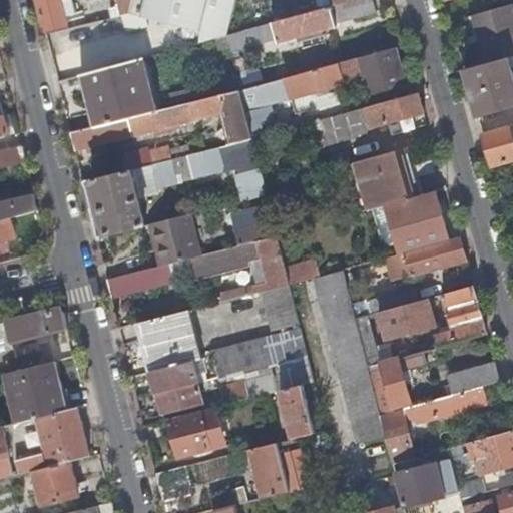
[(38,0),(46,32),(68,27),(64,7),(73,4),(72,0),(38,0)]
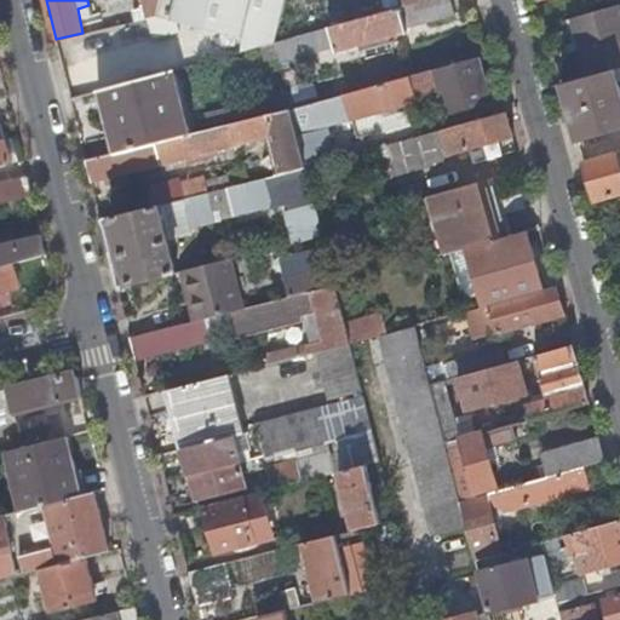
[(158,15),(160,0),(145,0),(149,17),(158,15)]
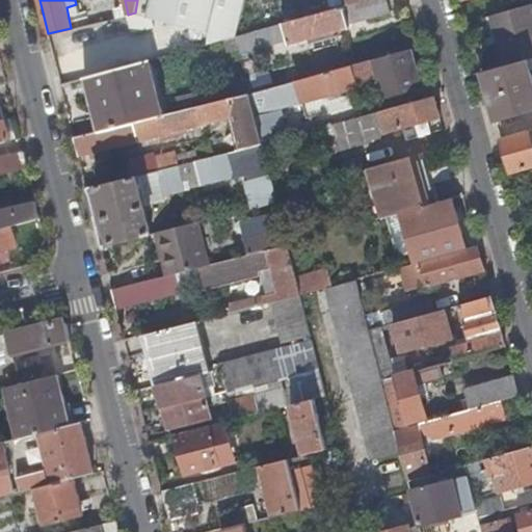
[(137,0),(135,12),(139,14),(186,25),(210,30),(217,0),(137,0)]
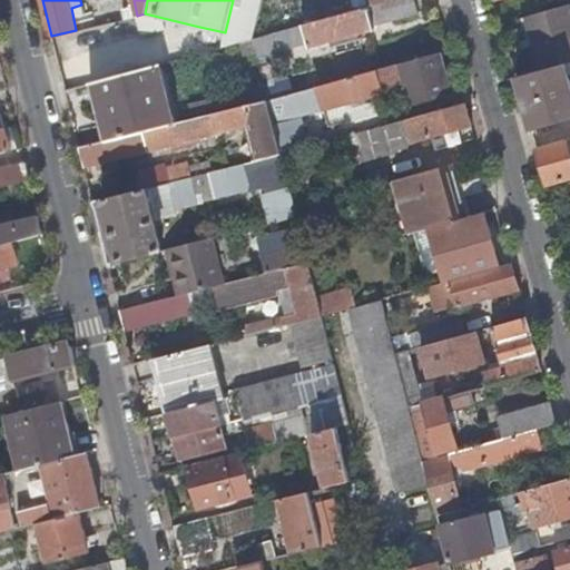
[(262,0),(233,0),(225,32),(253,39),(262,0)]
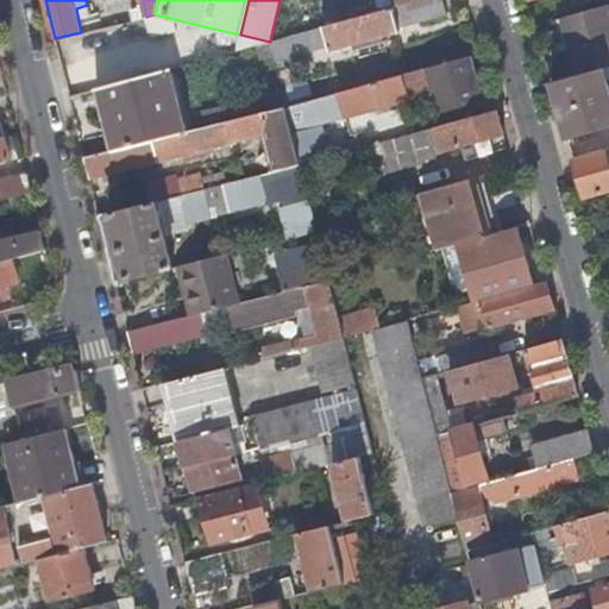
[(343,22),(270,42),(274,60),(330,45),(331,50),(376,37),(383,36),(400,31),(397,25),(397,22),(410,18),(413,22),(444,12),(439,0),(419,0),(418,0),(397,6),(343,22)]
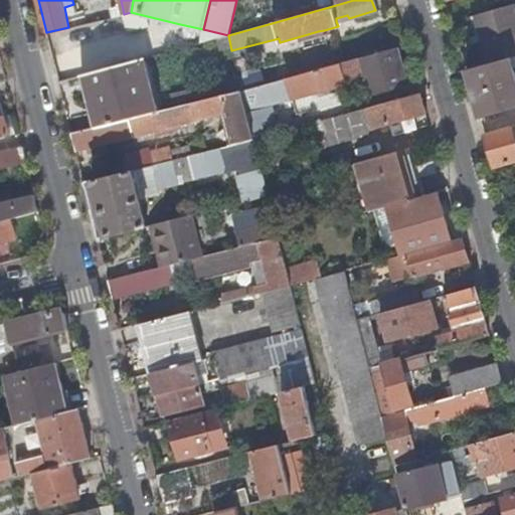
[(285,0),(290,18),(336,5),(335,0),(285,0)]
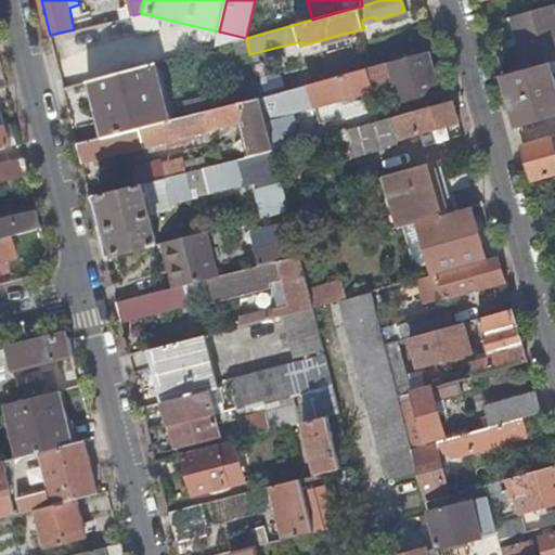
[(554,14),(553,5),(511,17),(526,69),(554,61),(554,14)]
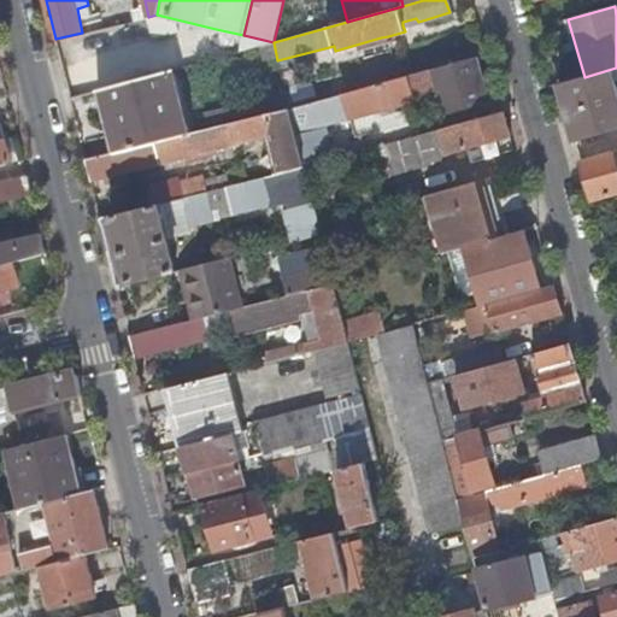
[(148,17),(56,40),(59,52),(147,30),(148,36),(166,31),(162,16),(157,15),(148,17)]
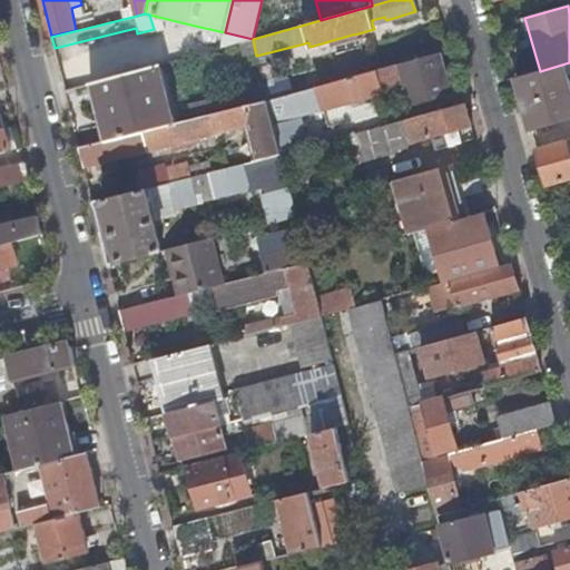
[(253,39),(225,32),(199,27),(192,57),(253,39)]
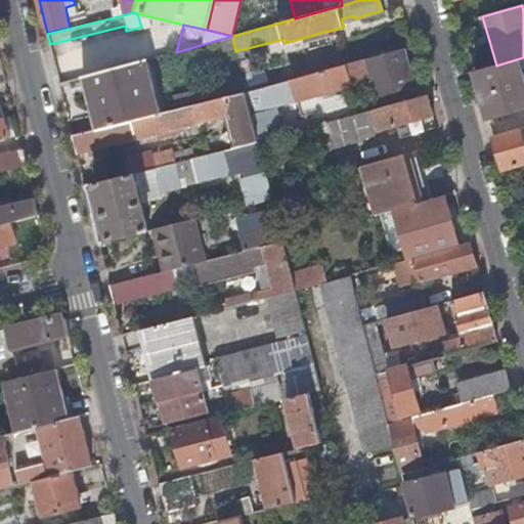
[(405,48),(369,58),(381,97),(417,87),(405,48)]
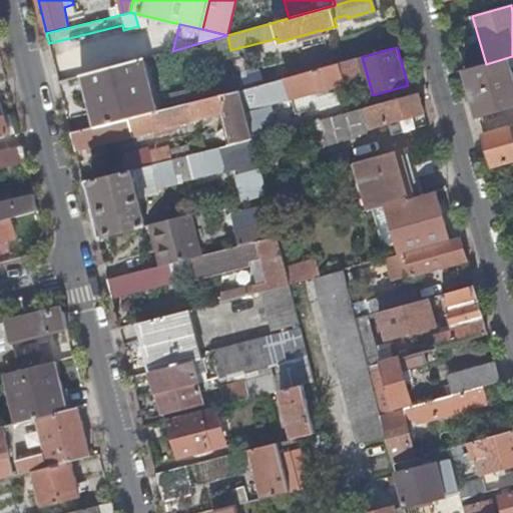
[(512,56),(486,64),(465,70),(478,119),(512,108),(512,74),(511,66),(512,65),(512,56)]
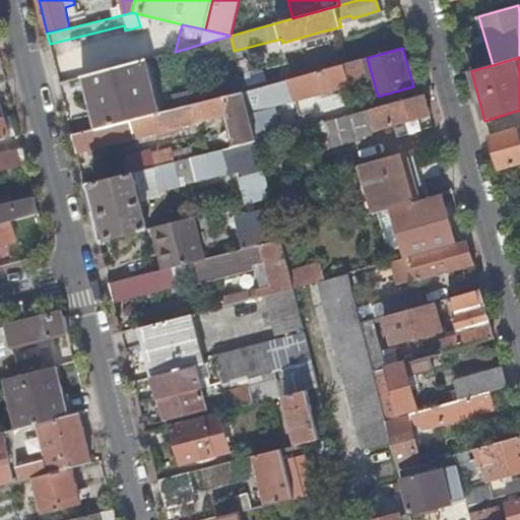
[(143,60),(88,74),(102,127),(157,113),(143,60)]
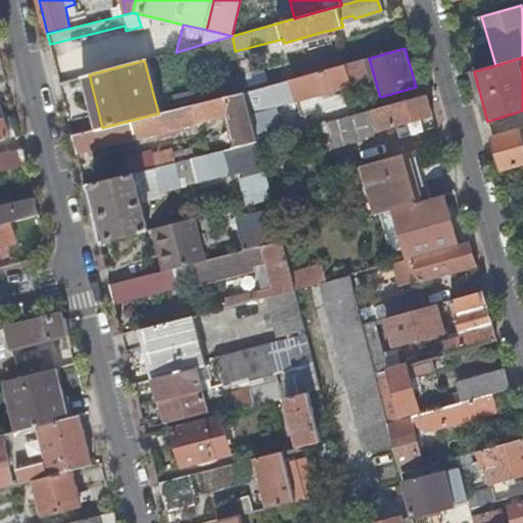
[(362,60),(347,64),(350,76),(365,73),(362,60)]
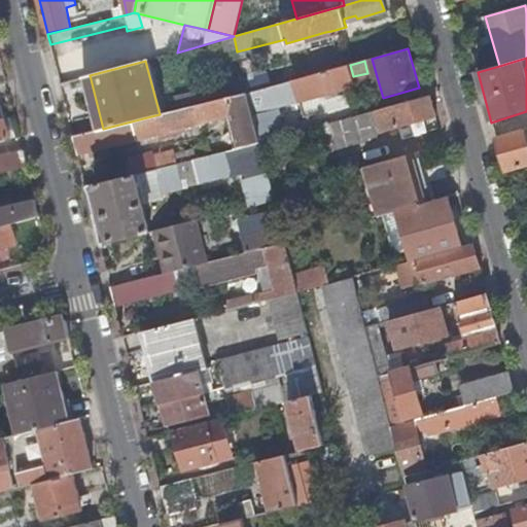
[(247,94),(259,142),(285,135),(279,107),(355,85),(353,76),(350,65),(272,86),(247,94)]
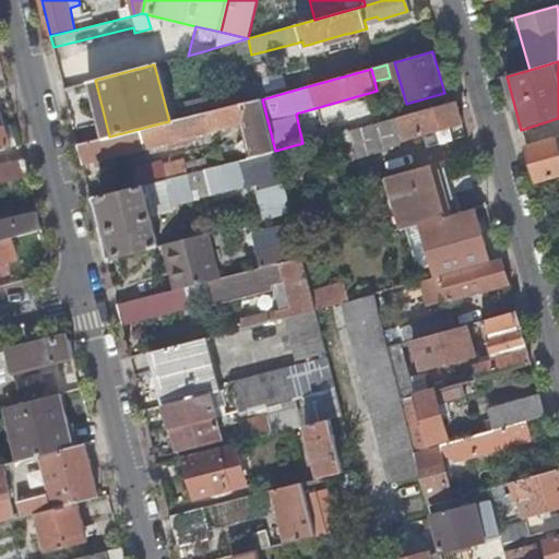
[(259,83),(259,85),(262,99),(288,92),(284,76),(259,83)]
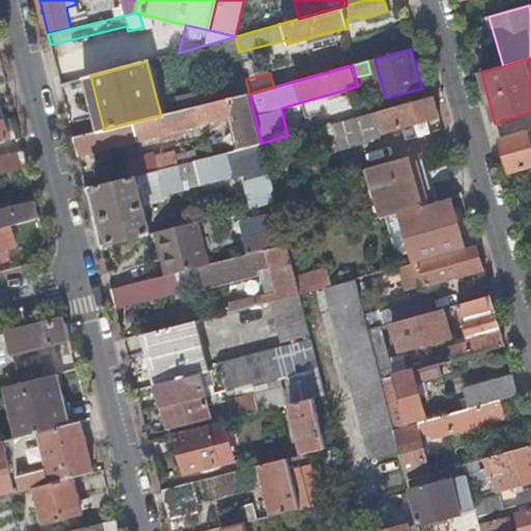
[(175,99),(178,111),(230,99),(249,94),(246,81),(175,99)]
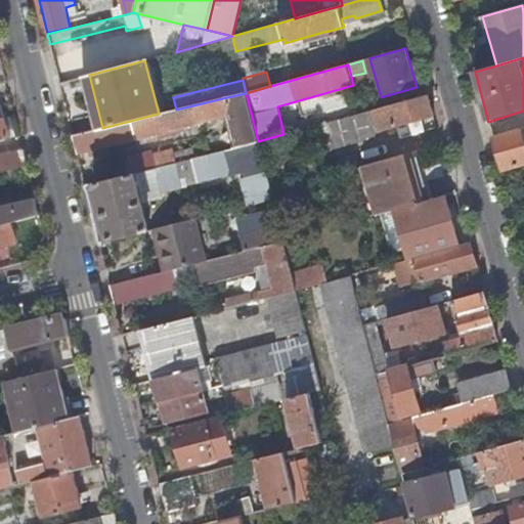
[(228,103),(248,99),(246,93),(227,97),(228,103)]
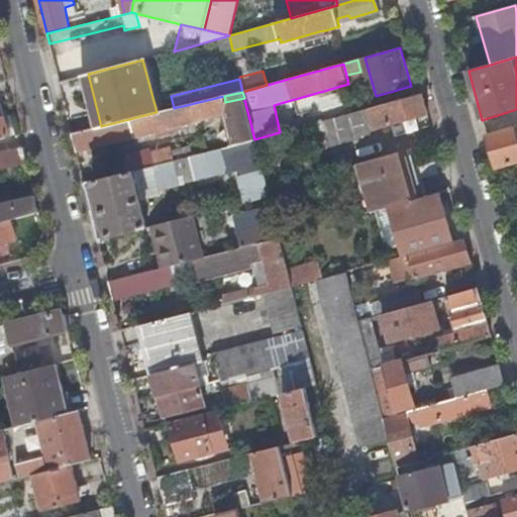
[(423,94),(370,108),(370,110),(319,123),(325,147),(370,135),(368,130),(428,113),(423,94)]
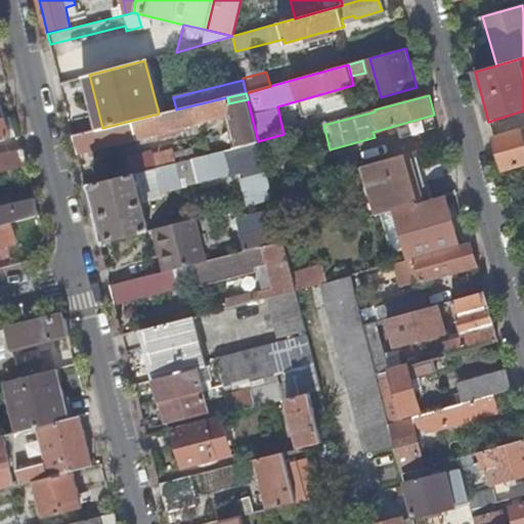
[(102,128),(73,135),(77,153),(93,148),(94,154),(110,150),(108,144),(145,135),(146,141),(173,135),(171,128),(229,114),(236,147),(256,142),(248,99),(228,103),(227,97),(176,110),(159,114),(102,128)]
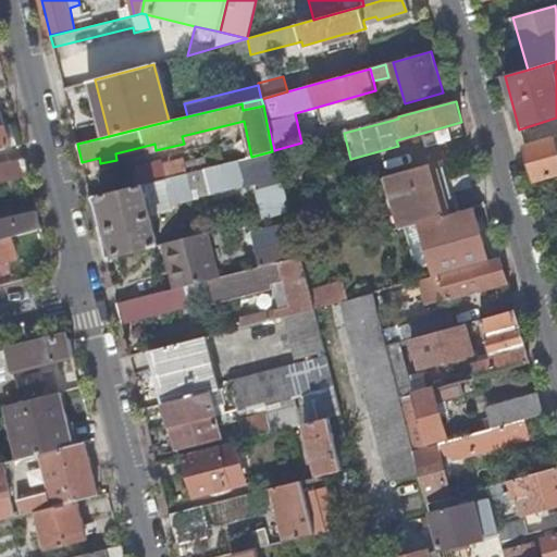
[(3,126),(0,126),(0,150),(10,148),(3,126)]
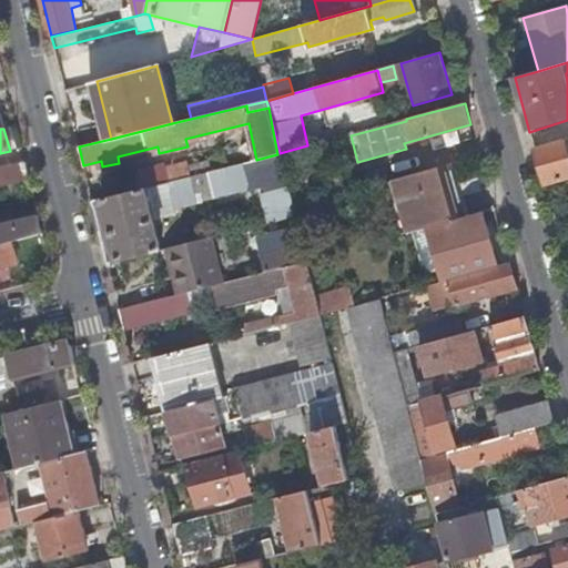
[(567,135),(534,145),(545,183),(567,176),(567,135)]
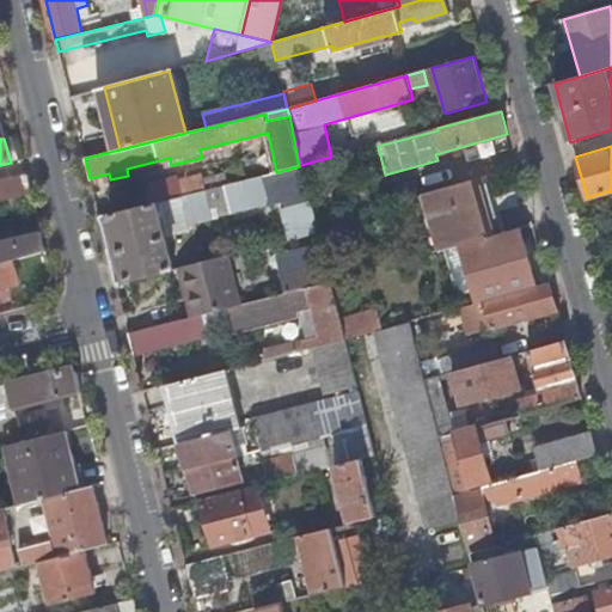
[(288,239),(318,232),(301,166),(299,166),(276,172),(227,184),(183,195),(189,224),(286,200),(288,209),(282,210),(288,239)]
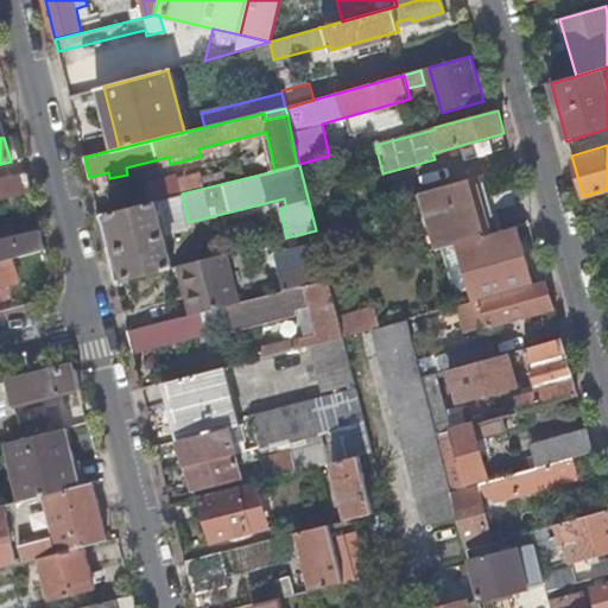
[(158,198),(182,194),(226,183),(223,171),(202,176),(201,173),(163,182),(163,179),(108,191),(112,210),(158,198)]
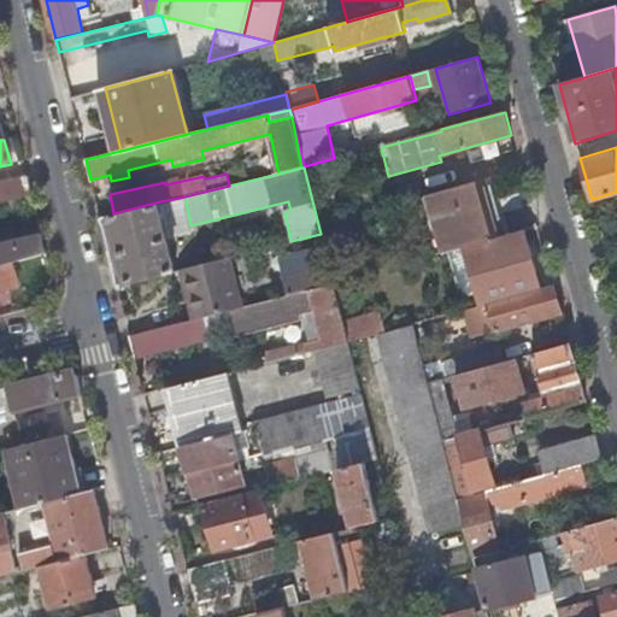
[(0,203),(31,195),(28,177),(0,182),(0,203)]
